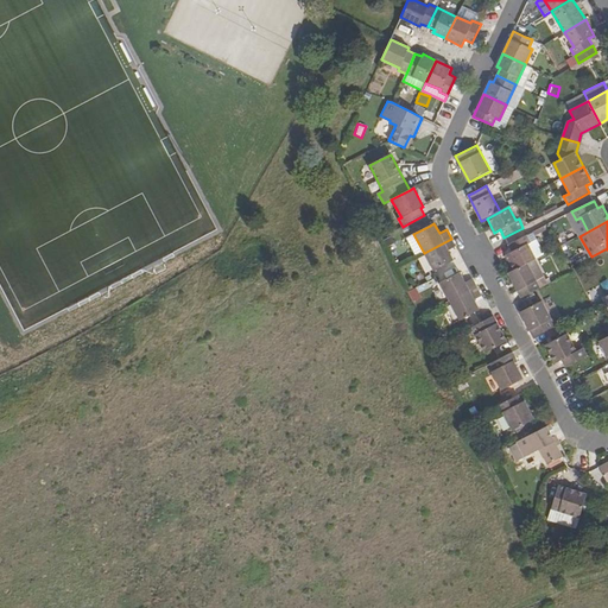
[(424,253),(413,234),(405,238),(416,258),(424,253)]
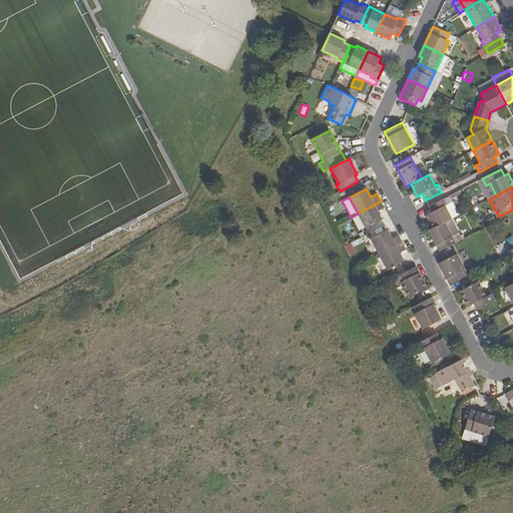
[(427,214),(434,228),(445,222),(452,218),(446,205),(448,204),(445,198),(429,206),(432,212),(427,214)]
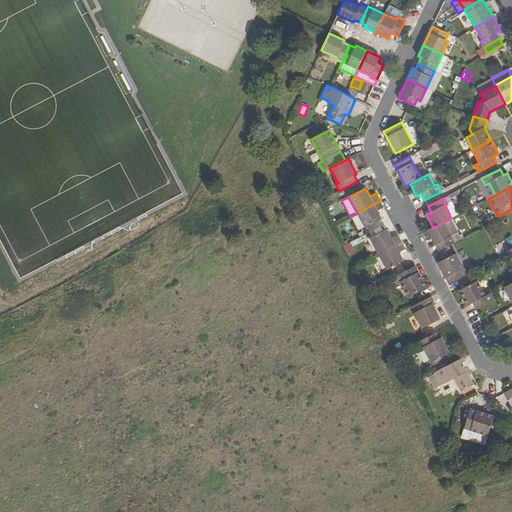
[(357,213),(365,228),(382,220),(377,211),(384,208),(380,201),(357,213)]
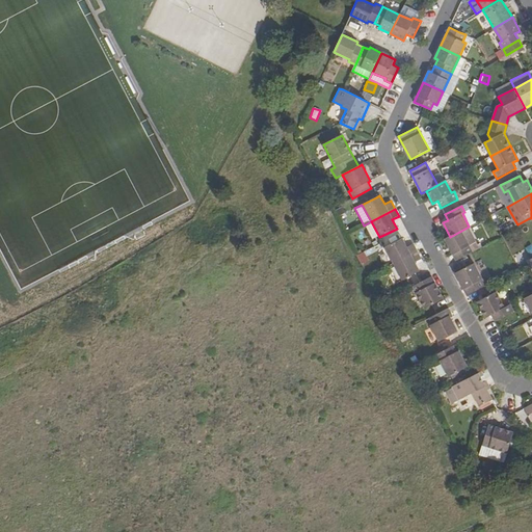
[(469,210),(464,212),(462,213),(469,227),(476,223),(469,210)]
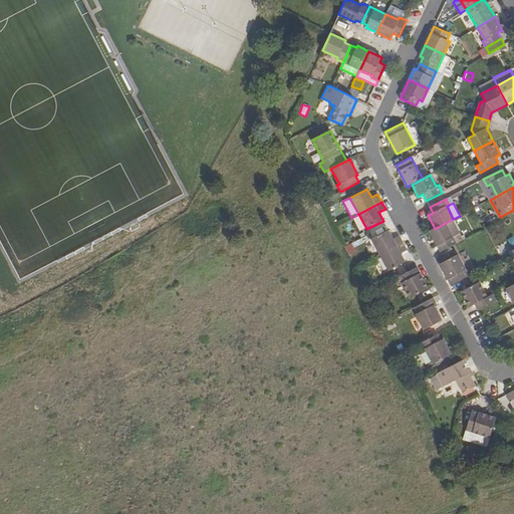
[(453,237),(461,234),(453,219),(446,223),(453,237)]
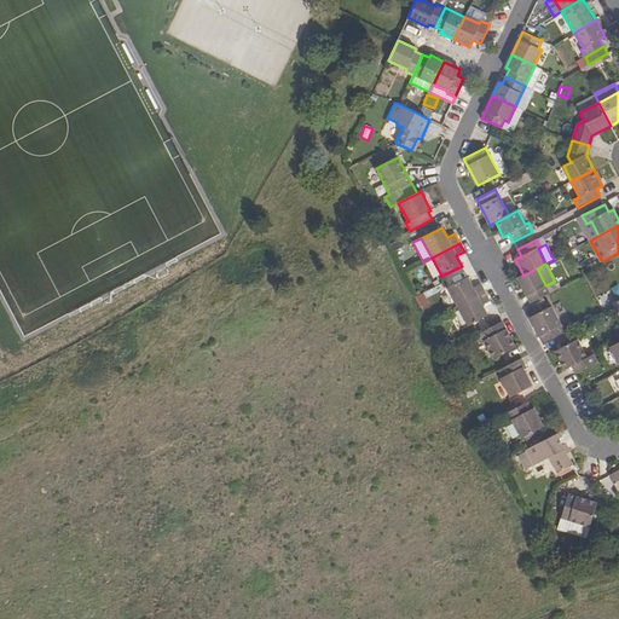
[(516,279),(530,304),(537,300),(559,289),(555,282),(545,285),(537,268),(524,276),(516,279)]
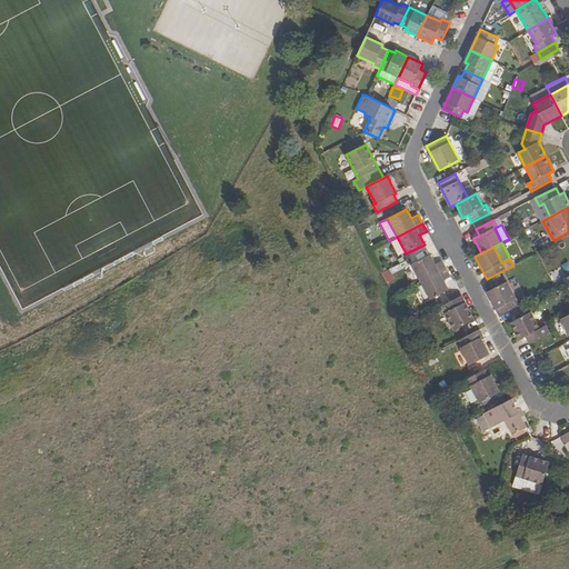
[(411,265),(420,282),(447,269),(442,261),(436,265),(430,255),(411,265)]
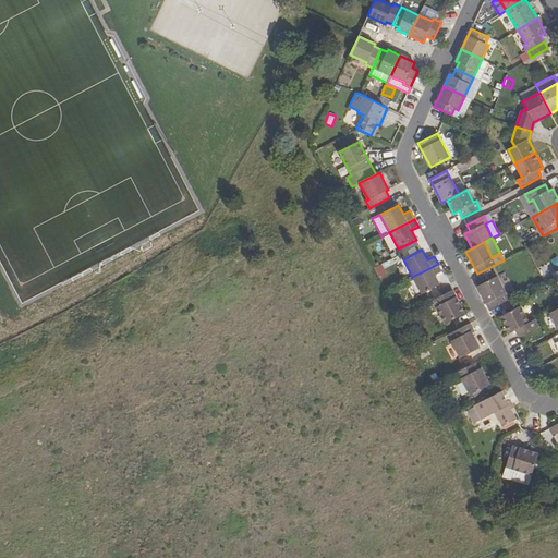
[(372,269),(377,278),(386,273),(381,264),(372,269)]
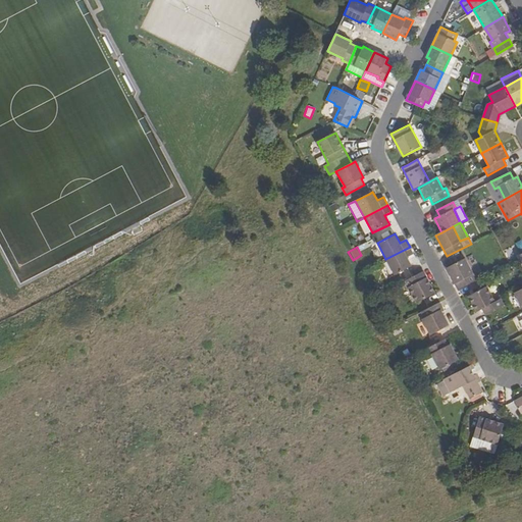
[(385,259),(395,275),(408,268),(412,266),(407,257),(413,254),(410,247),(385,259)]
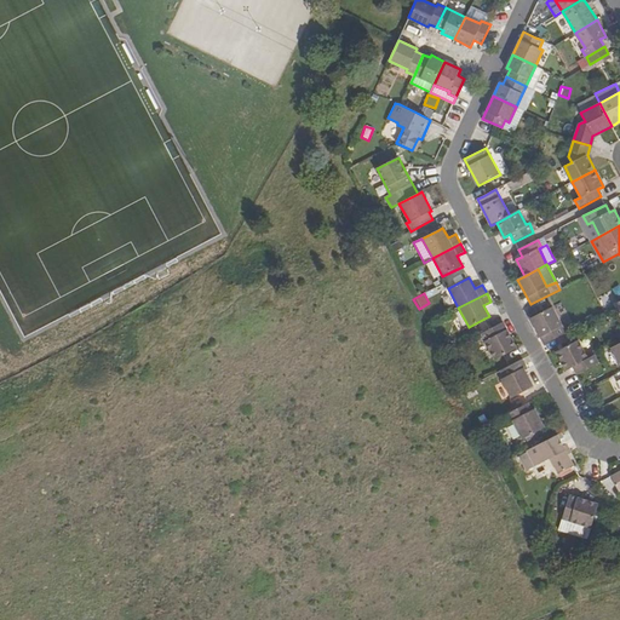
[(530,319),(544,344),(557,337),(567,333),(552,306),(544,311),(530,319)]
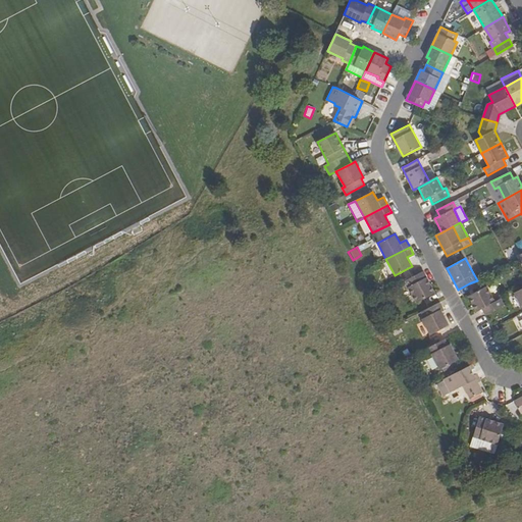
[(405,281),(416,303),(423,299),(435,294),(424,271),(413,277),(405,281)]
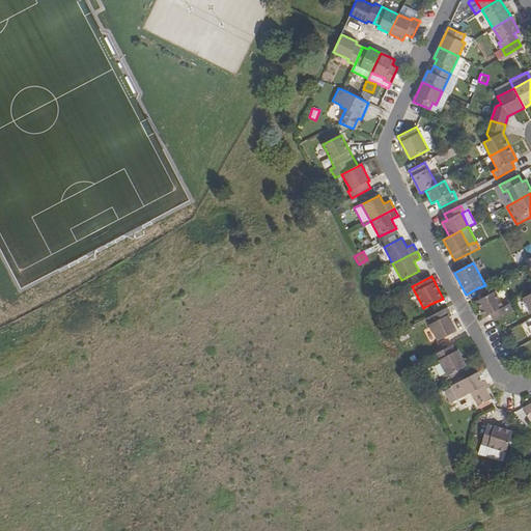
[(491,315),(494,322),(513,310),(510,305),(509,304),(503,306),(496,291),(481,299),(476,301),(485,317),(491,315)]
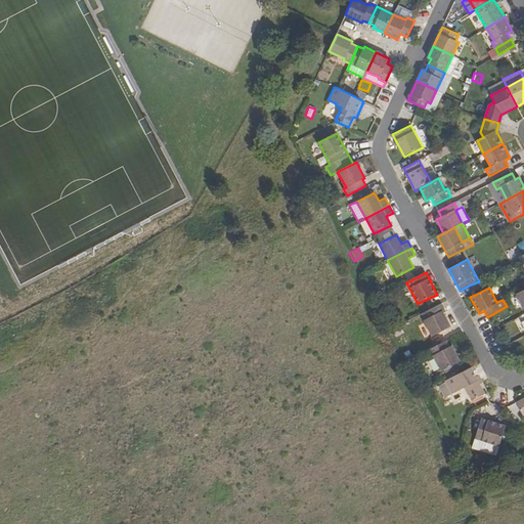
[(424,320),(432,337),(442,332),(451,326),(443,311),(445,310),(441,304),(430,309),(423,313),(426,319),(424,320)]
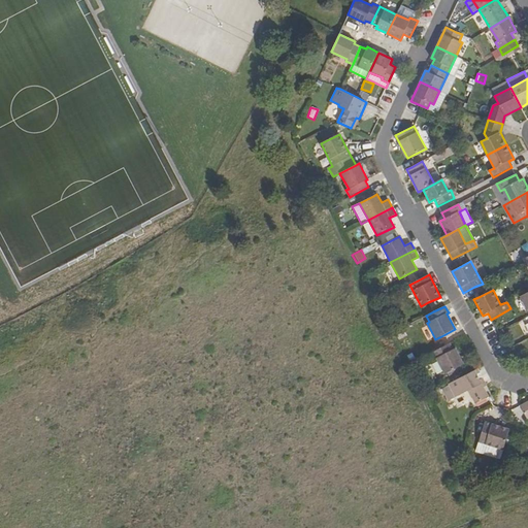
[(436,358),(444,374),(464,364),(456,349),(454,350),(450,342),(431,353),(434,360),(436,358)]
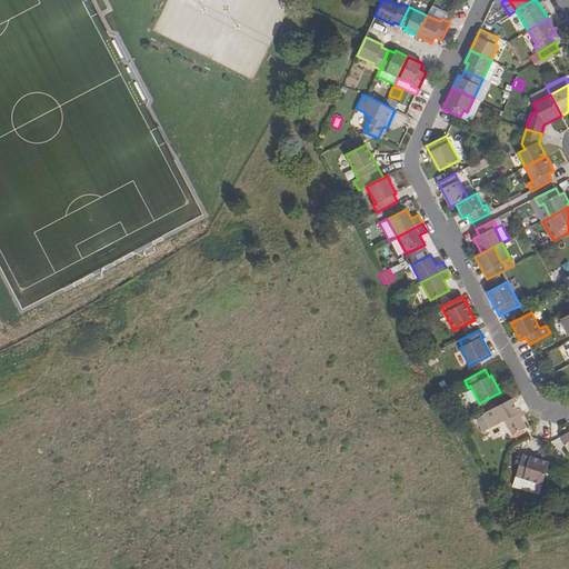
[(505,421),(512,435),(527,427),(521,417),(525,415),(515,397),(505,402),(483,413),(490,427),(497,422),(498,425),(505,421)]
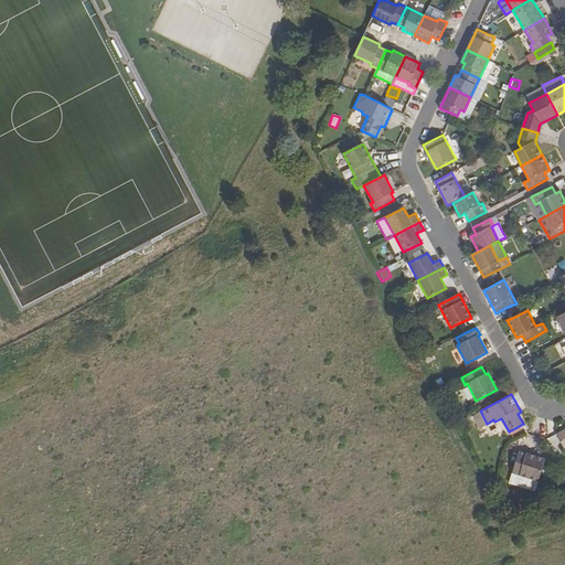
[(512,473),(537,481),(545,459),(520,451),(512,473)]
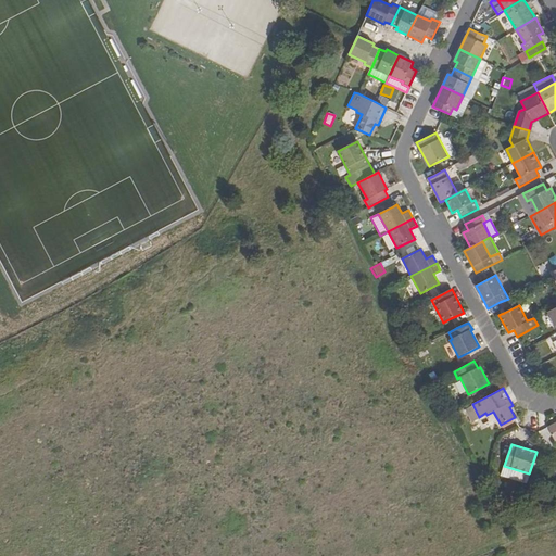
All buildings are outlined.
